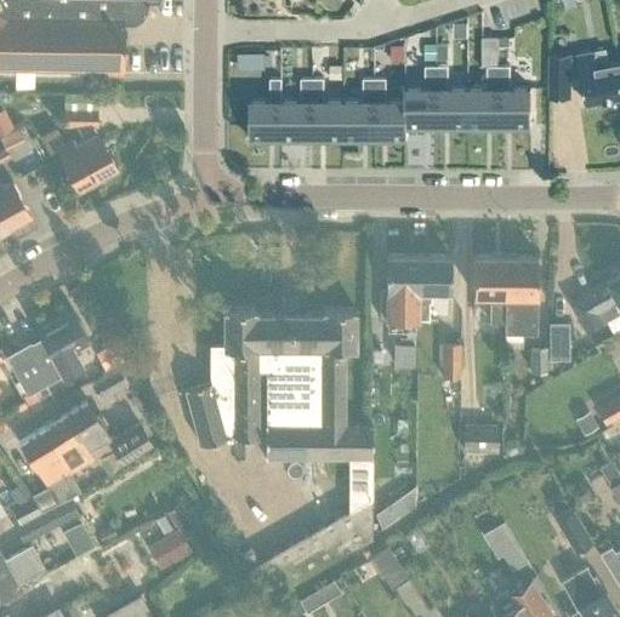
[(0,0),(0,68),(89,70),(89,75),(124,75),(125,27),(134,27),(143,22),(148,12),(148,5),(160,5),(160,0),(0,0)]
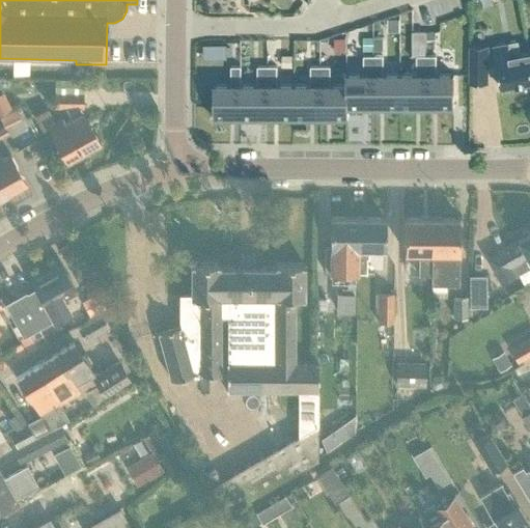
[(345,53),(345,39),(335,39),(335,53),(345,53)]
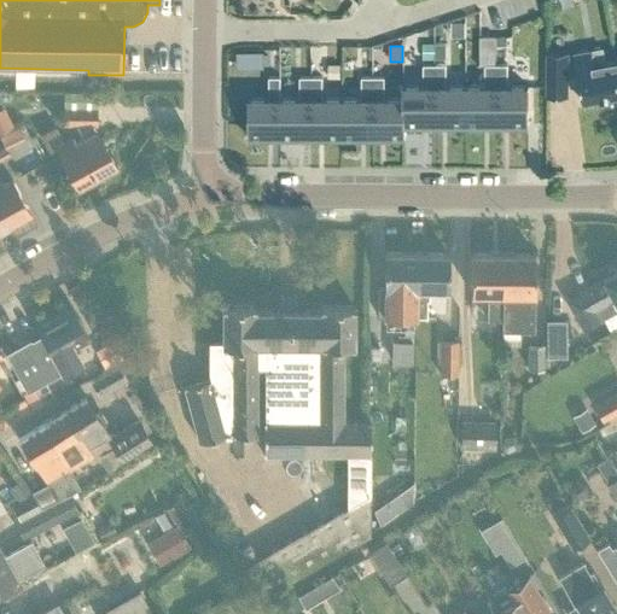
[(616,62),(606,64),(604,50),(576,54),(583,103),(616,97),(616,62)]
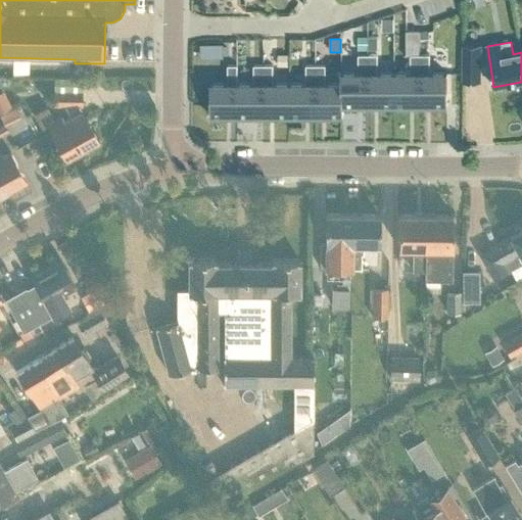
[(214,59),(214,45),(200,45),(200,58),(214,59)]
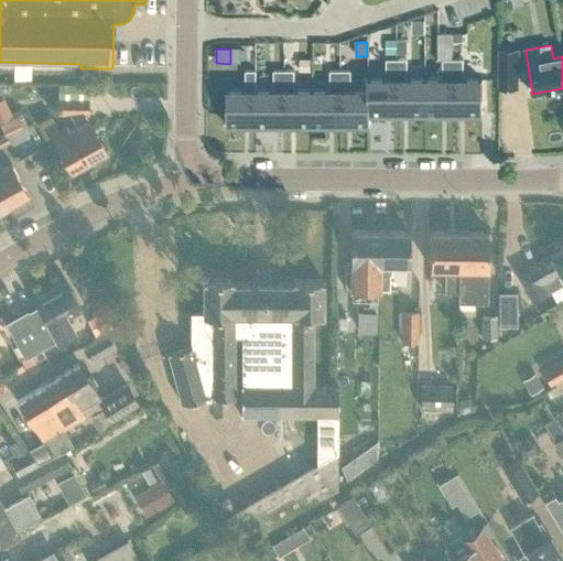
[(498,89),(519,89),(520,50),(499,49),(498,89)]
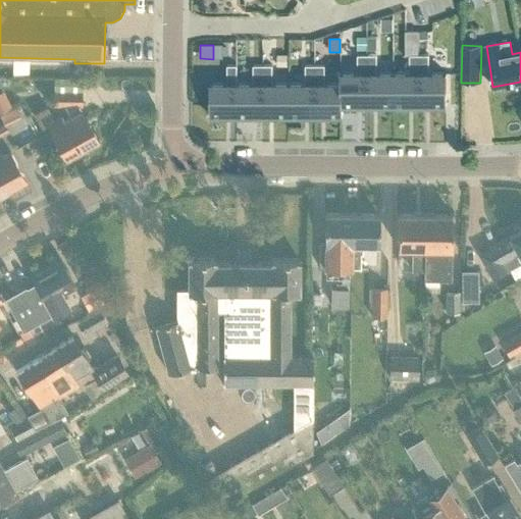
[(288,66),(288,56),(277,55),(277,66),(288,66)]
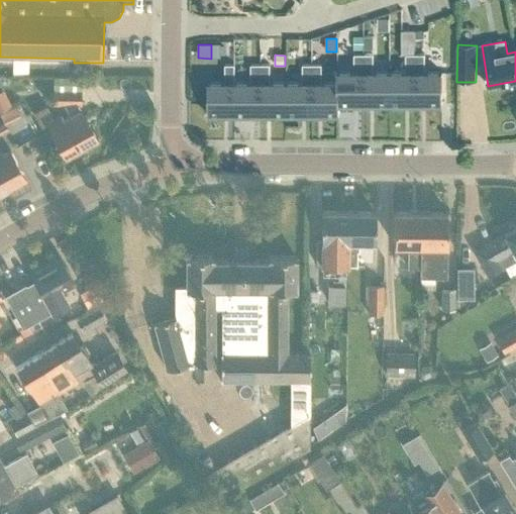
[(337,73),(337,83),(337,105),(339,105),(364,105),(365,56),(354,56),(354,73),(337,73)]
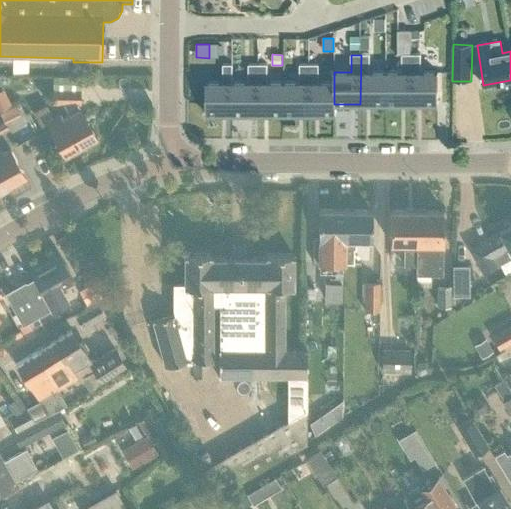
[(386,104),(386,72),(370,72),(370,55),(361,55),(360,104),(386,104)]
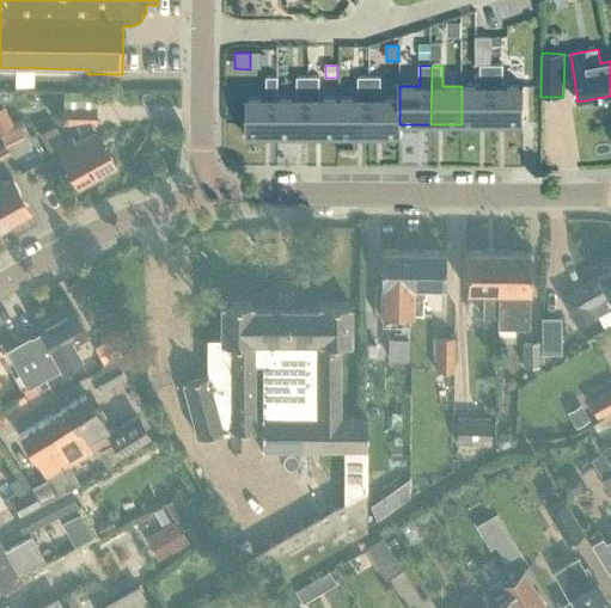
[(481,86),(462,86),(462,124),(492,124),(493,66),(481,66),(481,86)]
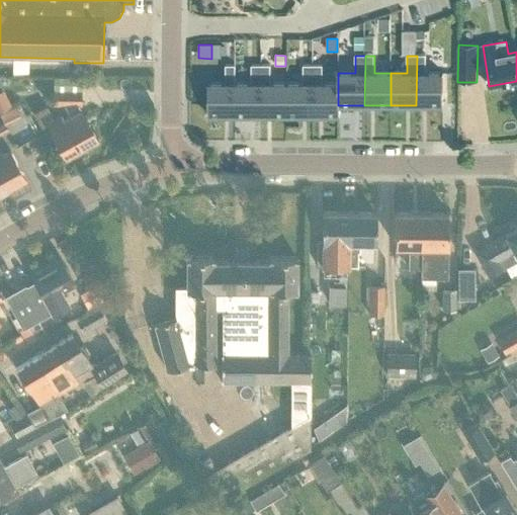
[(417,56),(416,105),(443,105),(443,73),(426,73),(426,56),(417,56)]
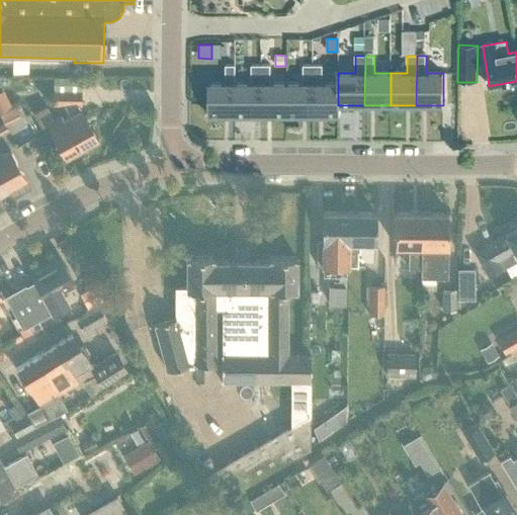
[(208,116),(236,116),(236,83),(236,66),(227,66),(227,83),(208,83),(208,116)]
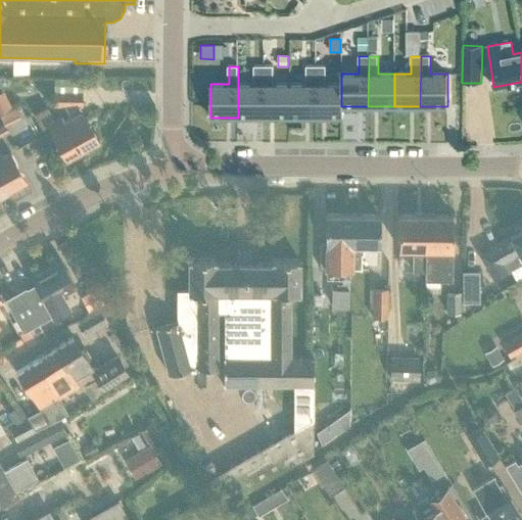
[(238,117),(264,117),(264,66),(254,66),(254,84),(238,84),(238,117)]
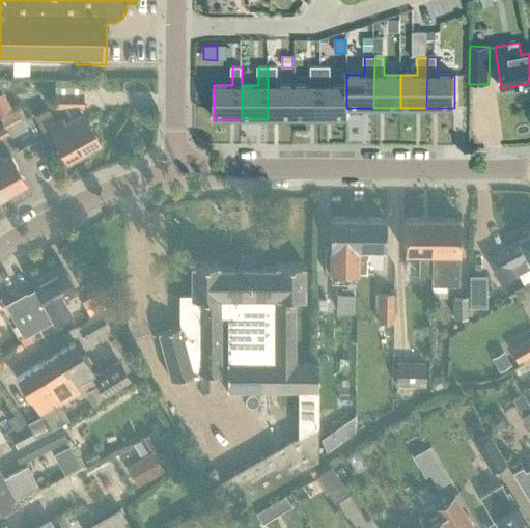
[(268,67),(268,119),(295,119),(295,85),(278,85),(278,67),(268,67)]
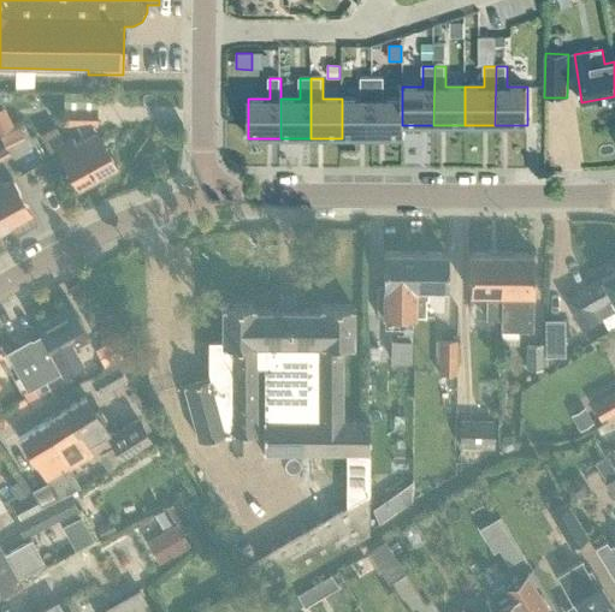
[(361,99),(342,99),(342,138),(372,138),(372,78),(361,78),(361,99)]
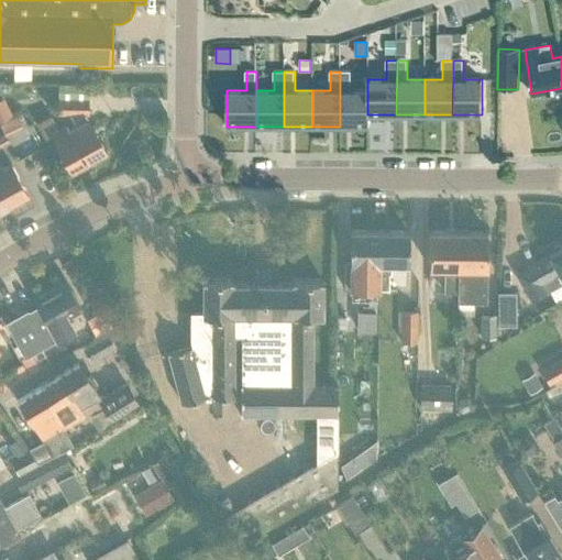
[(367,114),(367,90),(351,90),(351,72),(340,72),(340,127),(370,127),(370,114),(367,114)]
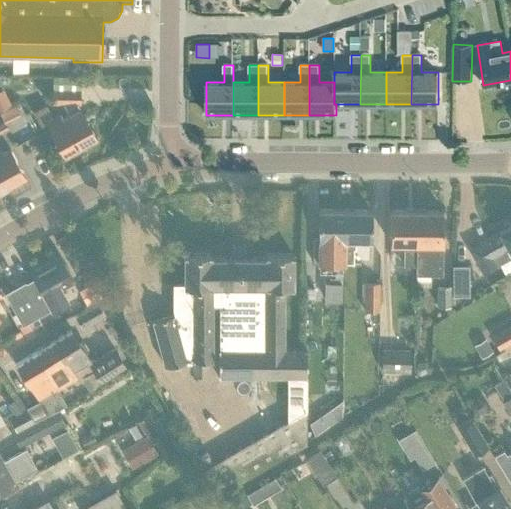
[(3,86),(22,126),(42,116),(30,93),(22,97),(14,80),(3,86)]
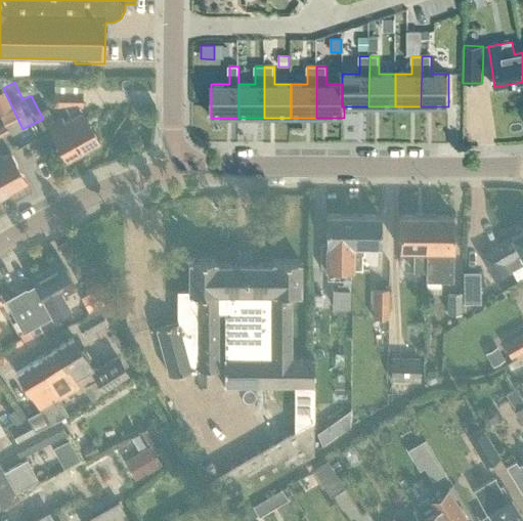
[(83,109),(83,95),(54,94),(54,109),(83,109)]
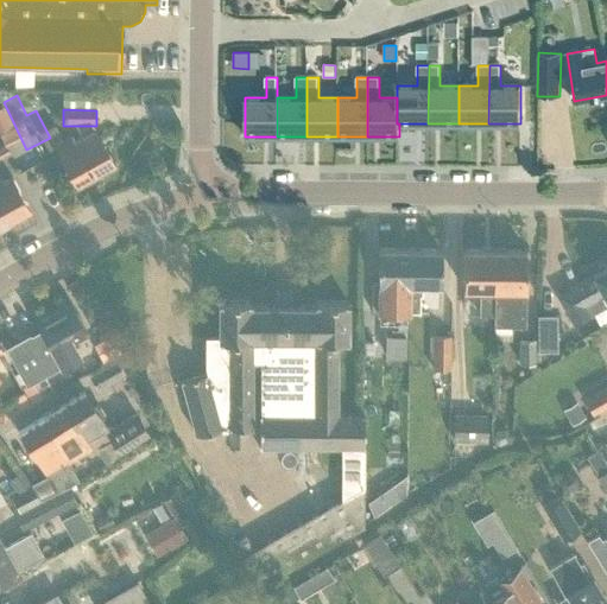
[(78,186),(115,166),(95,131),(76,142),(74,139),(57,148),(62,157),(62,158),(78,186)]
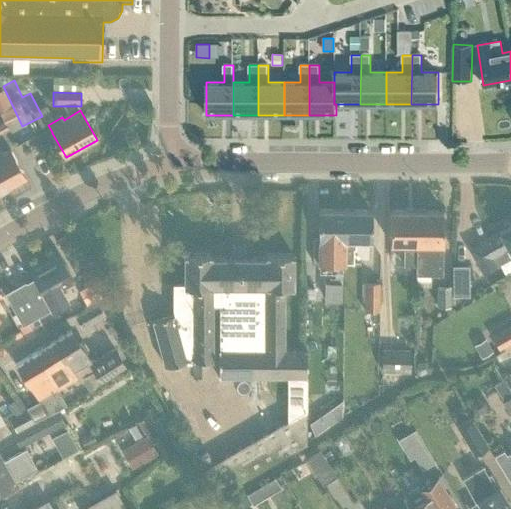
[(0,185),(4,192),(26,179),(11,152),(1,157),(0,156),(0,185)]
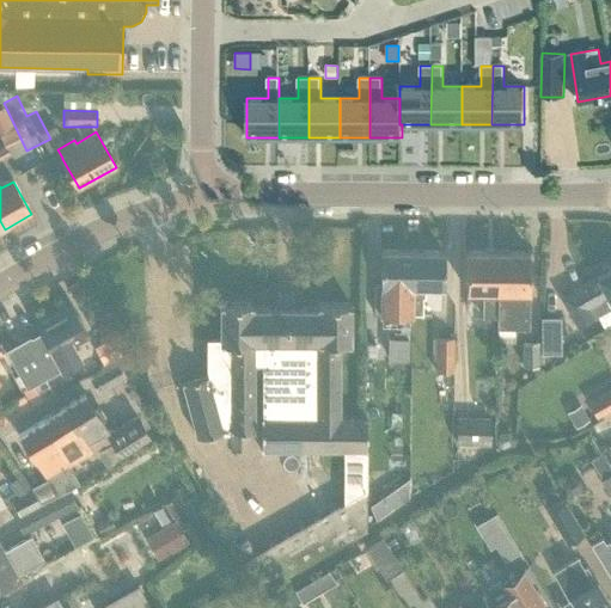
[(414,253),(382,253),(382,286),(376,286),(376,317),(413,317),(414,253)]
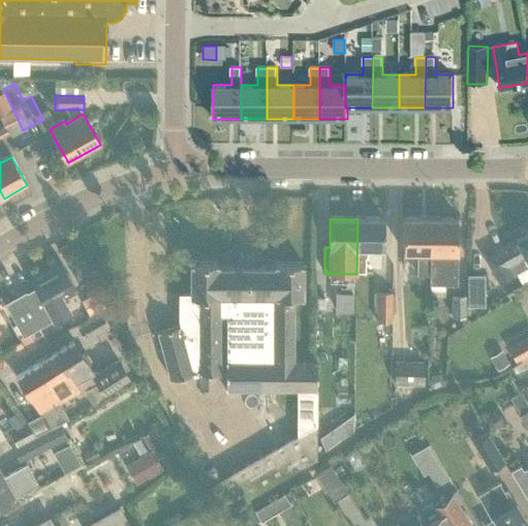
[(384,219),(358,219),(356,274),(366,274),(366,250),(383,250),(384,219)]
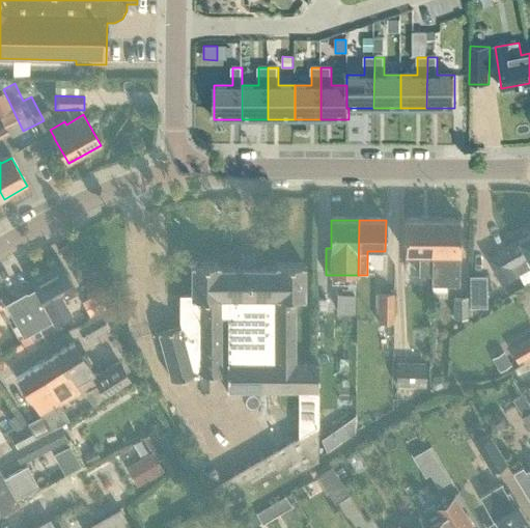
[(433,278),(433,221),(406,221),(406,255),(420,255),(420,278),(433,278)]
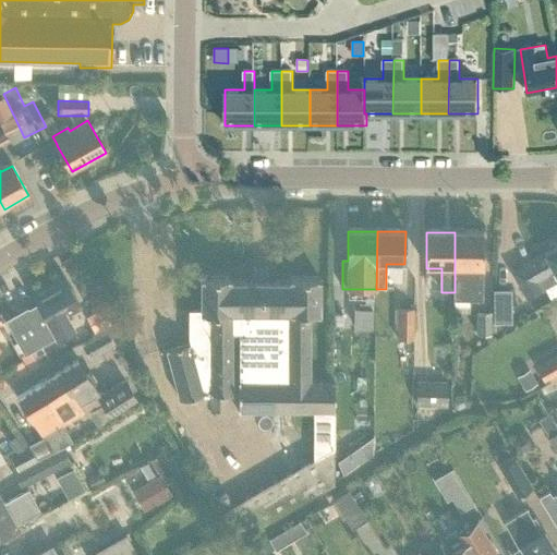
[(455,232),(455,292),(455,302),(483,302),(484,232),(455,232)]
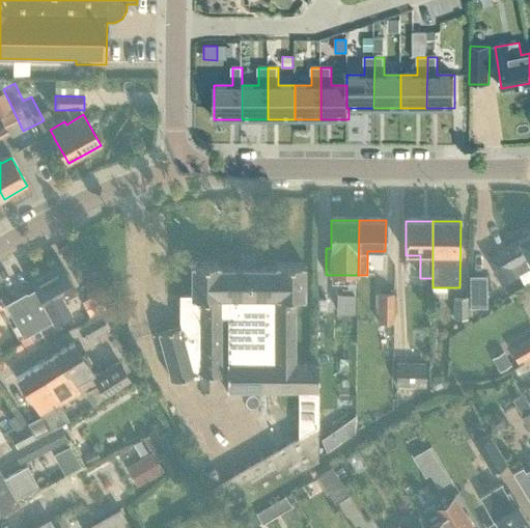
[(519,243),(487,260),(502,286),(517,278),(529,271),(529,234),(518,242),(519,243)]
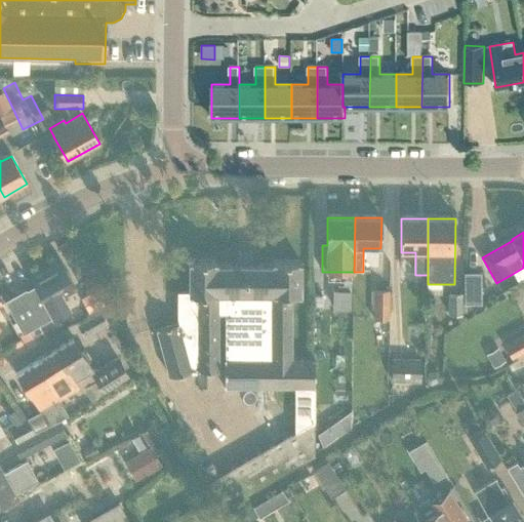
[(179,294),(179,325),(158,331),(170,378),(192,372),(192,371),(199,371),(199,372),(218,372),(219,317),(227,317),(226,361),(225,361),(225,390),(315,390),(315,361),(292,361),(292,295),(300,295),(300,263),(274,263),(274,267),(251,267),(251,253),(239,253),(239,267),(216,267),(216,263),(190,263),(190,294),(179,294)]
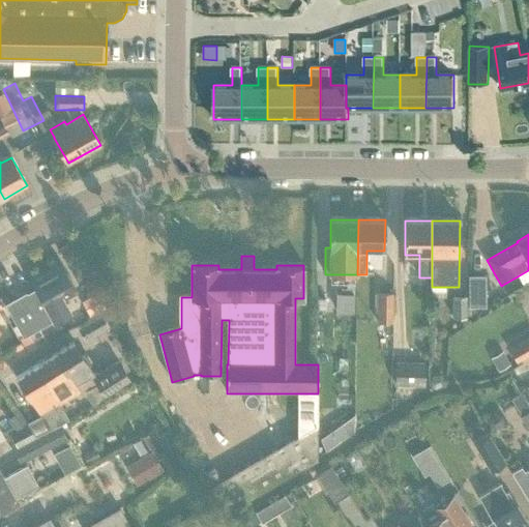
[(30,297),(11,308),(27,337),(28,337),(29,339),(48,328),(47,326),(71,313),(64,300),(78,293),(63,267),(33,284),(42,300),(34,304),(30,297)]
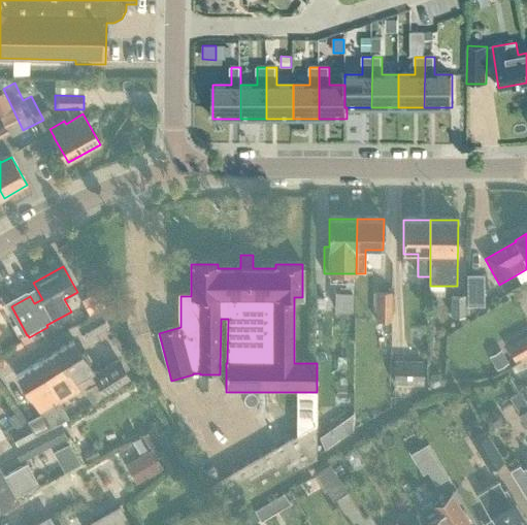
[(468,274),(468,307),(485,307),(485,274),(468,274)]
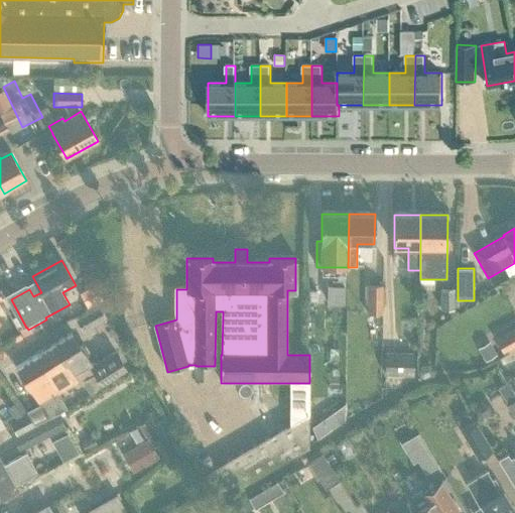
[(92,284),(90,285),(85,288),(87,292),(81,295),(89,310),(104,302),(96,287),(94,288),(92,284)]
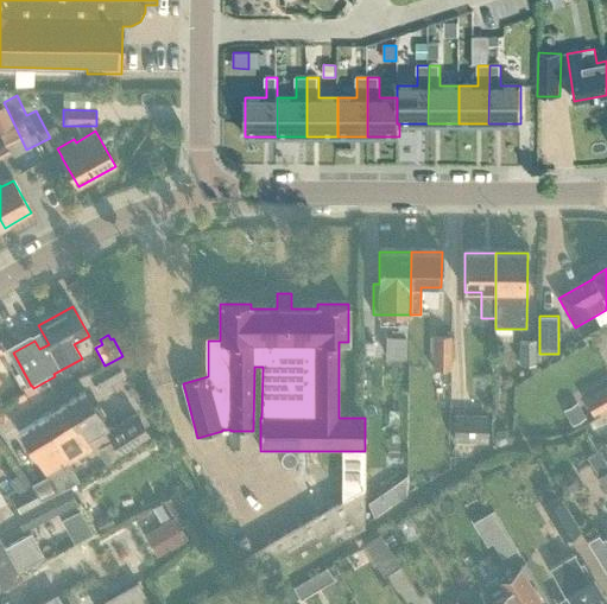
[(389,353),(405,353),(405,336),(389,336),(389,353)]
